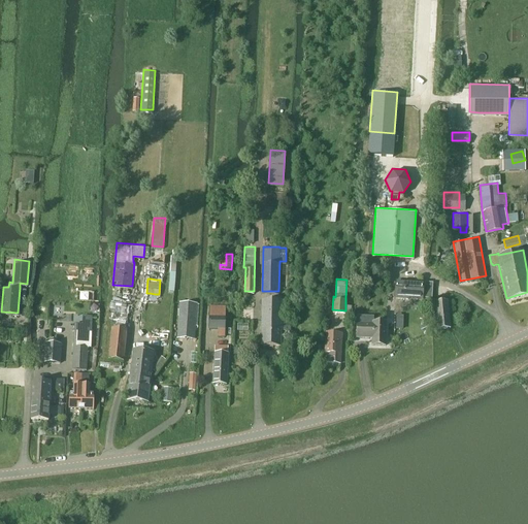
[(422,297),(423,281),(396,279),(395,295),(422,297)]
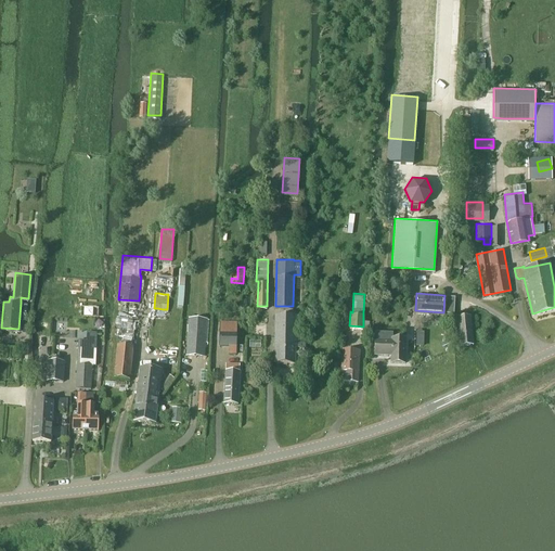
[(446,295),(444,310),(453,310),(455,294),(452,294),(446,294),(446,295)]
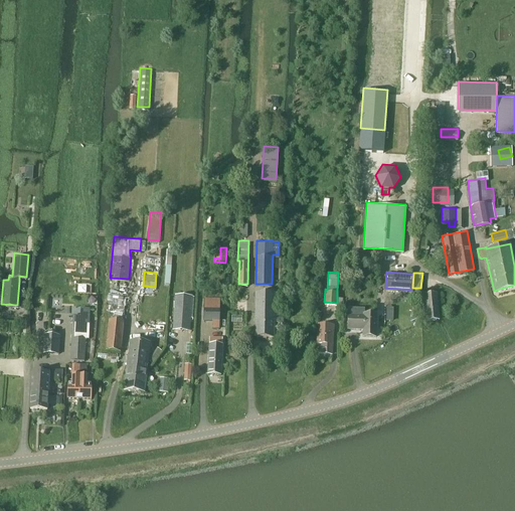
[(91,291),(92,283),(74,282),(74,290),(91,291)]
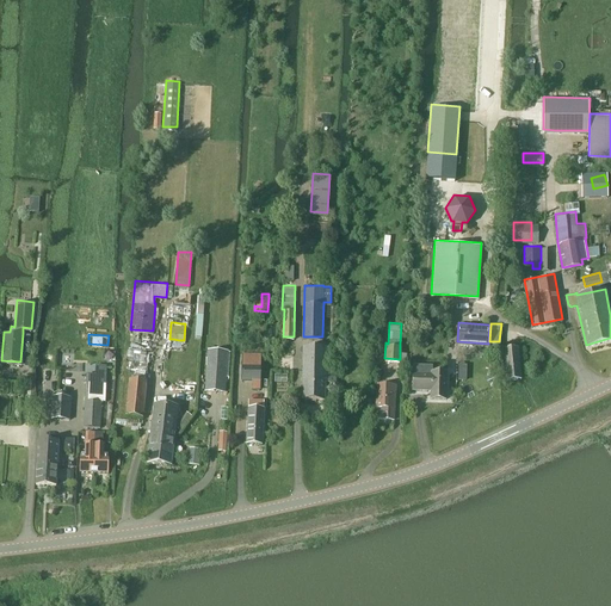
[(506,377),(520,376),(518,346),(516,346),(516,344),(512,344),(513,346),(503,347),(506,377)]
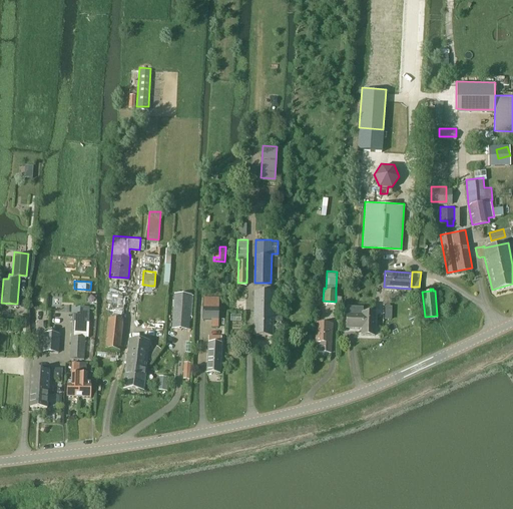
[(282,320),(282,310),(273,310),(273,297),(276,297),(276,295),(273,295),(273,290),(253,290),(253,333),(261,333),(261,335),(262,335),(262,333),(264,333),(264,335),(265,335),(265,333),(273,334),(273,319),(282,320)]
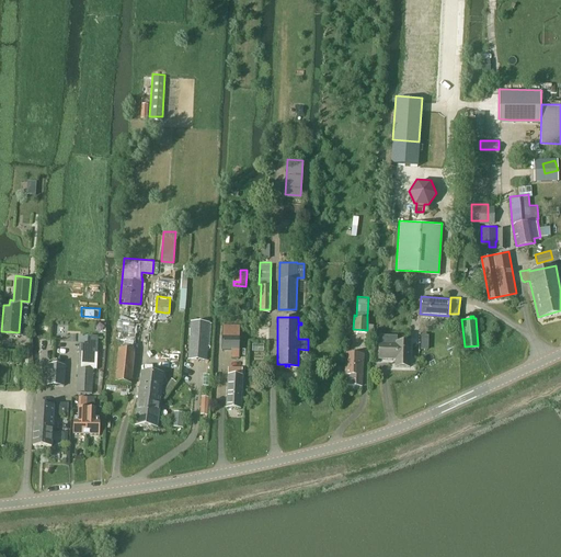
[(205,355),(208,320),(190,318),(187,354),(205,355)]
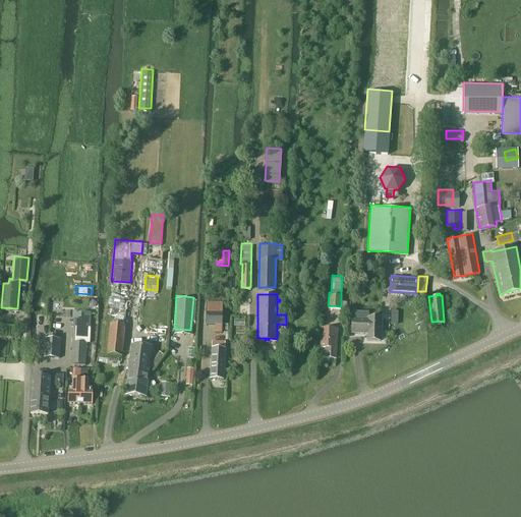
[(213,322),(213,323),(215,323),(215,329),(222,329),(222,323),(223,299),(207,299),(206,322),(213,322)]
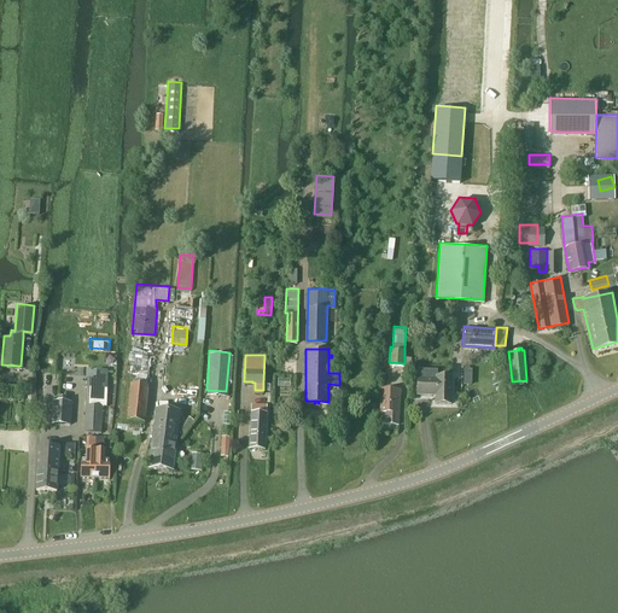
[(106,360),(105,372),(116,372),(116,373),(117,361),(106,360)]
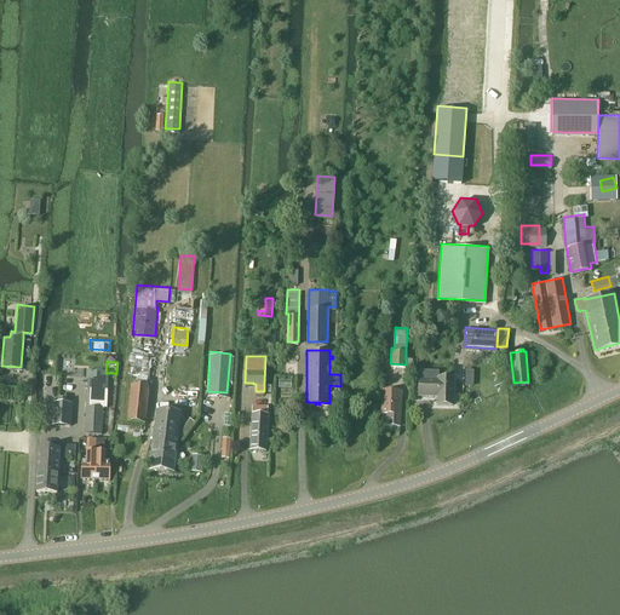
[(128,363),(127,371),(132,371),(132,378),(127,419),(144,420),(149,373),(150,366),(141,366),(128,363)]
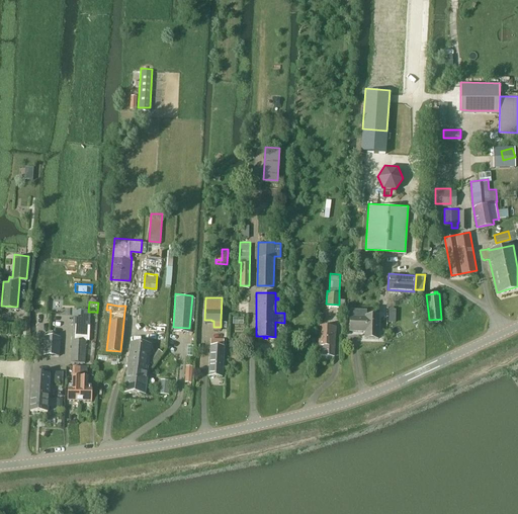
[(377,337),(378,315),(365,314),(365,316),(350,316),(349,330),(364,330),(364,337),(377,337)]
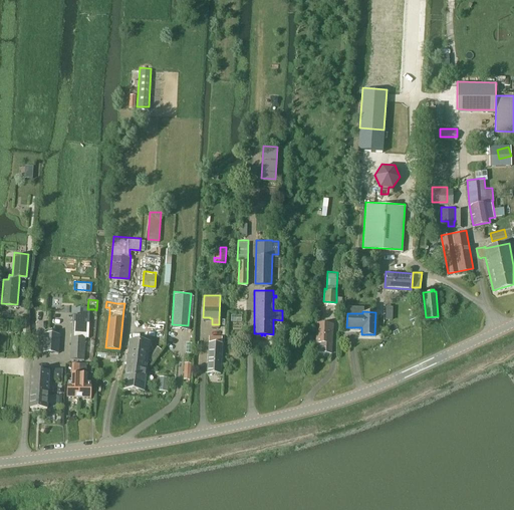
[(75,330),(85,331),(85,321),(76,320),(75,330)]
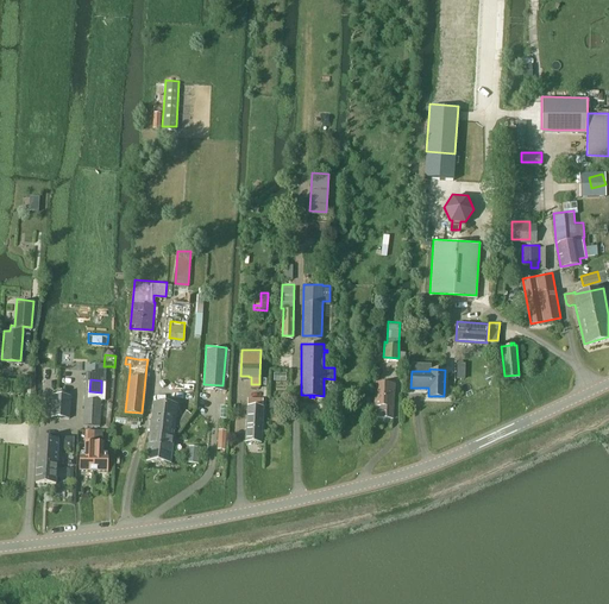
[(381,402),(380,414),(391,415),(394,381),(375,379),(374,390),(375,391),(375,402),(381,402)]
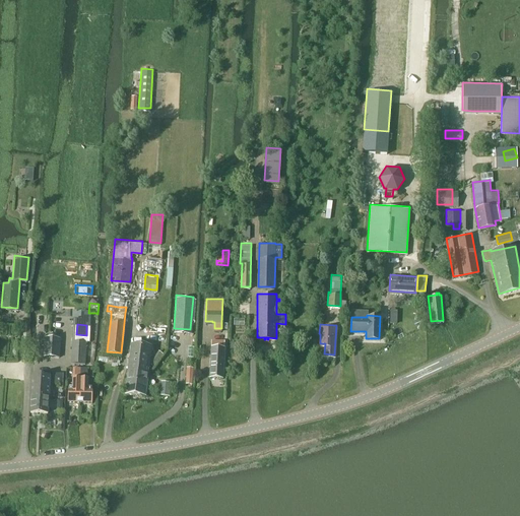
[(45,353),(60,355),(61,335),(46,335),(45,353)]
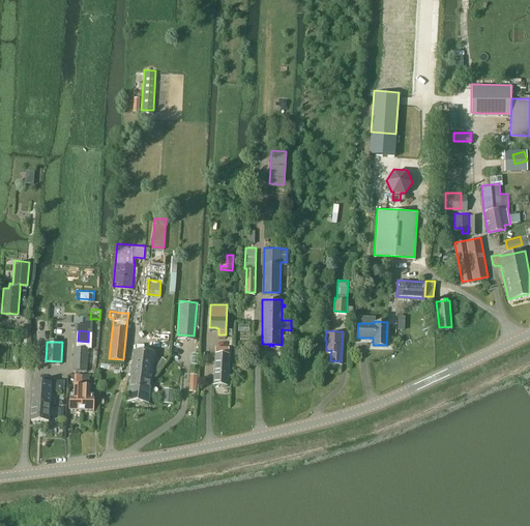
[(71,368),(86,369),(87,346),(74,345),(71,368)]
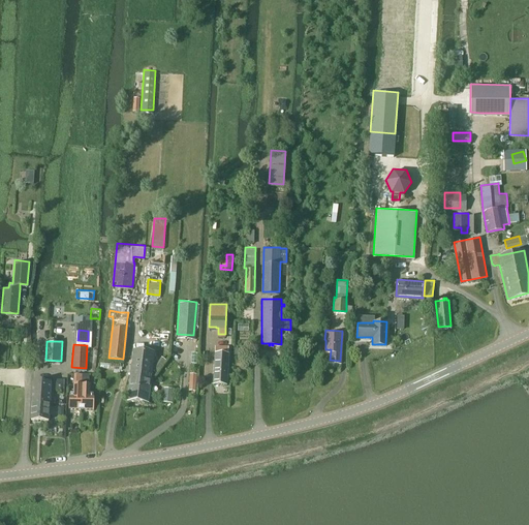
[(228,344),(219,344),(215,344),(215,347),(213,381),(226,382),(228,344)]
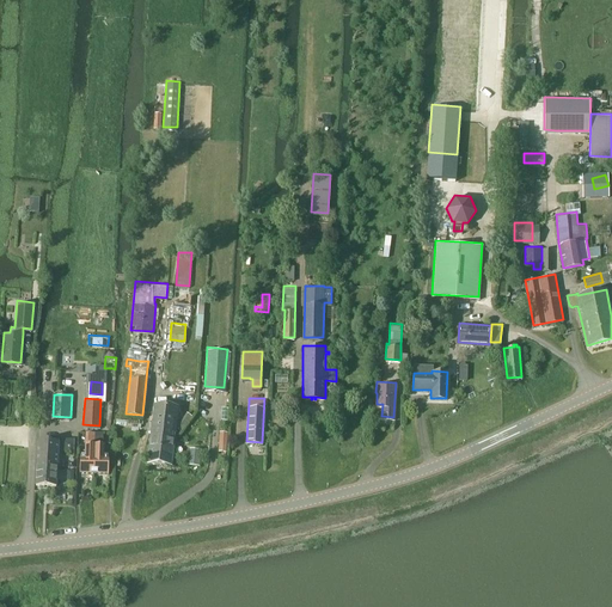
[(171,463),(177,405),(153,403),(147,461),(171,463)]
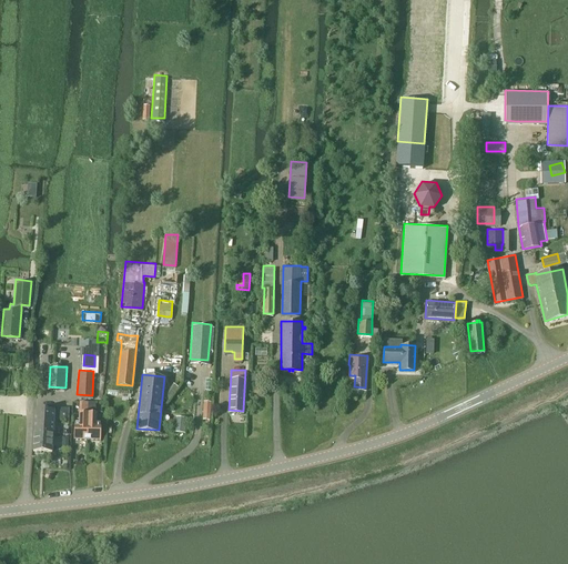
[(79,399),(79,411),(88,411),(88,406),(88,405),(88,399),(80,399),(79,399)]
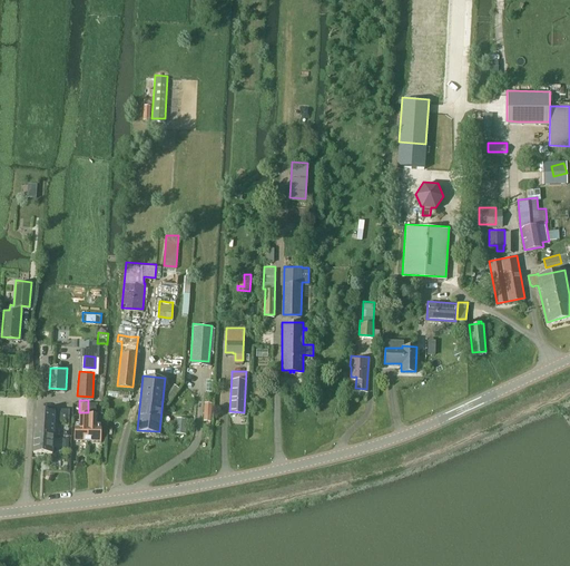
[(60,406),(59,418),(69,419),(69,407),(60,406)]
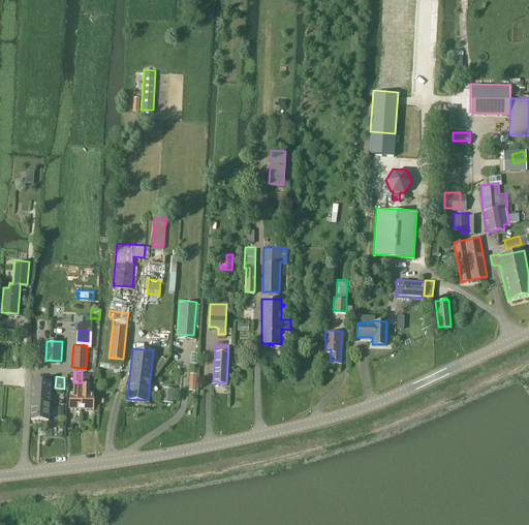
[(33,379),(32,396),(40,396),(40,400),(50,401),(51,380),(33,379)]
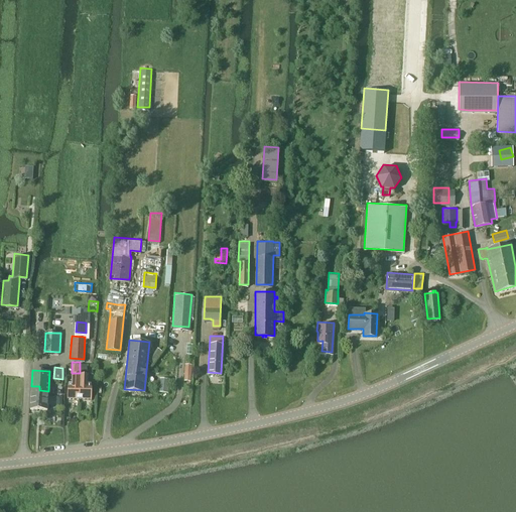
[(67,396),(79,397),(80,382),(80,379),(80,373),(72,373),(72,379),(73,379),(73,382),(68,382),(67,396)]
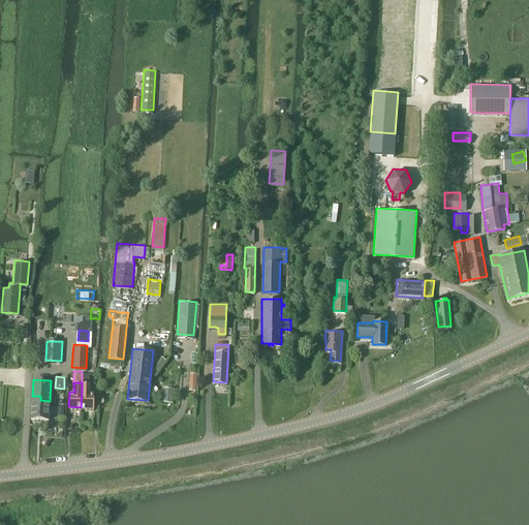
[(82,392),(81,407),(93,407),(94,392),(87,392),(87,389),(90,389),(90,382),(82,382),(82,389),(82,392)]
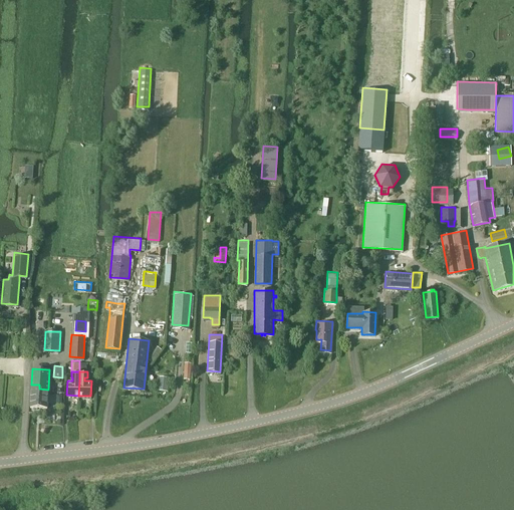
[(47,406),(48,390),(39,389),(39,385),(31,385),(30,405),(47,406)]
